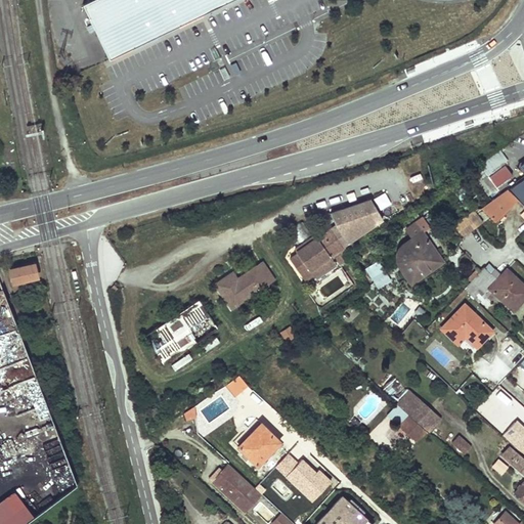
[(82,0),(108,56),(132,44),(133,46),(158,35),(157,33),(178,23),(179,25),(204,12),(203,11),(225,0),(226,2),(229,0),(82,0)]
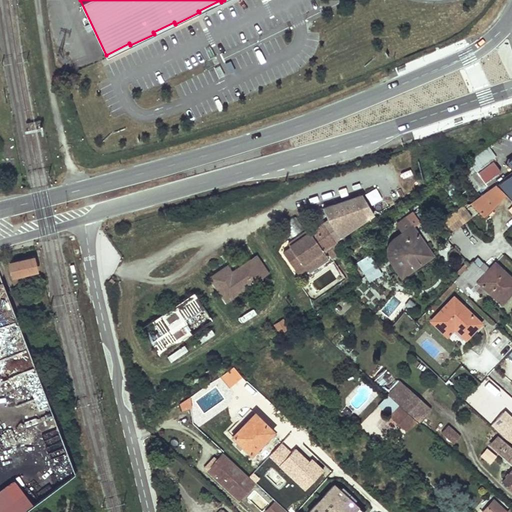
[(489,148),(461,169),(469,180),(482,171),(480,167),(495,156),(489,148)]
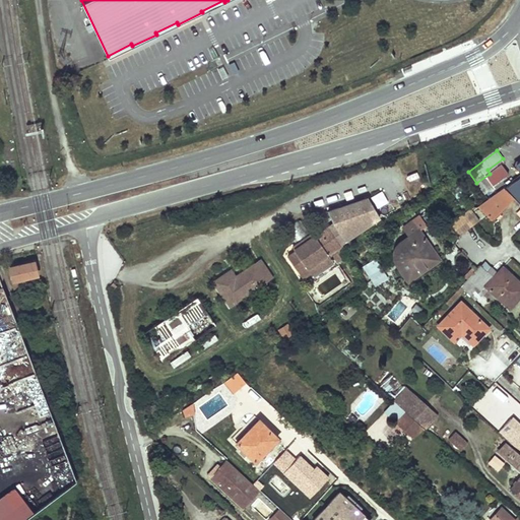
[(519,179),(479,207),(492,218),(514,198),(519,203),(519,179)]
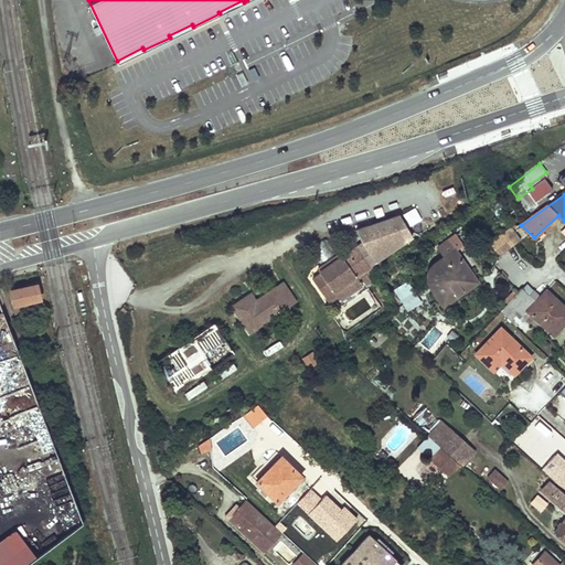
[(364,244),(351,254),(328,270),(326,267),(319,270),(322,275),(315,280),(330,304),(339,298),(336,292),(358,277),(415,238),(403,217),(359,232),(364,244)]
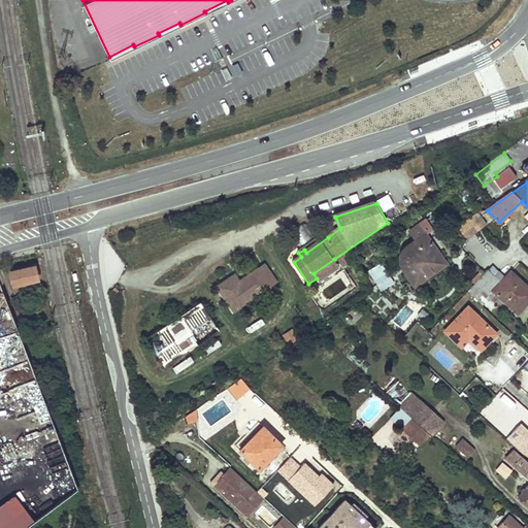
[(481,230),(471,219),(456,230),(464,241),(481,230)]
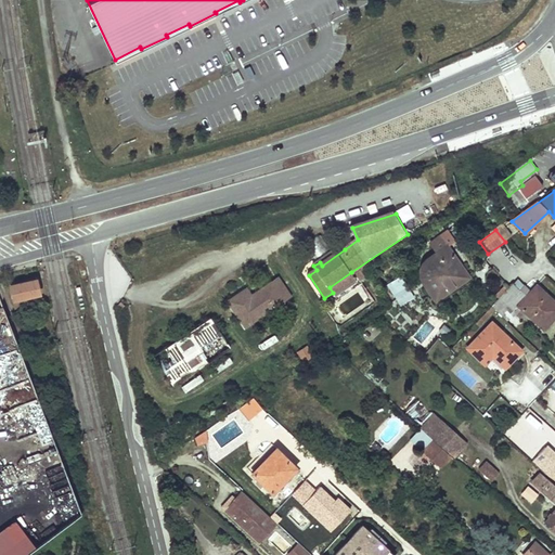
[(443,249),(437,240),(430,244),(440,258),(425,269),(425,270),(424,271),(424,273),(426,276),(429,282),(425,285),(436,301),(469,279),(447,247),(443,249)]
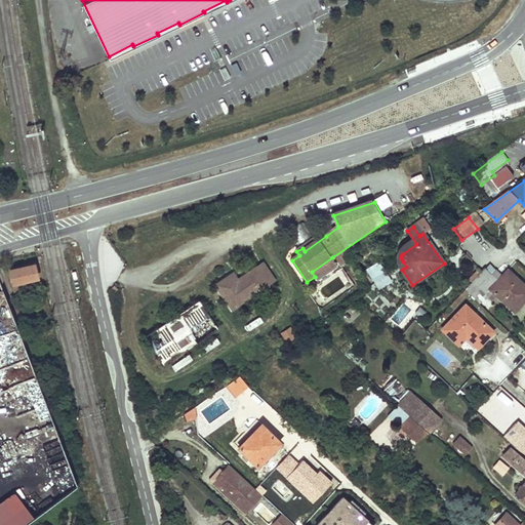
[(324,233),(303,248),(305,251),(326,236),(324,233)]
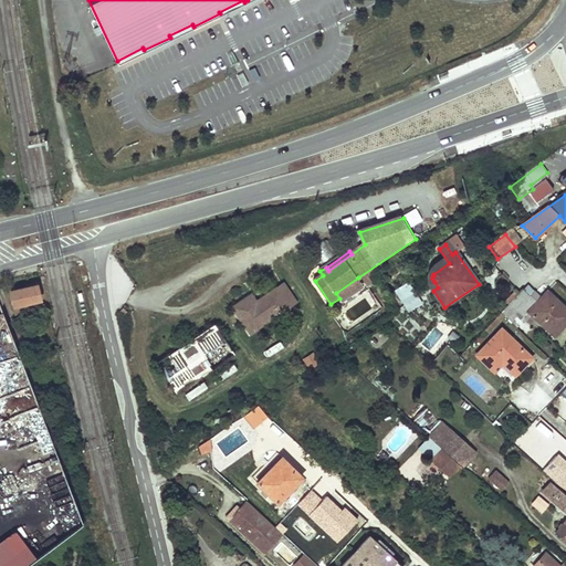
[(373,283),(369,276),(364,281),(367,286),(373,283)]
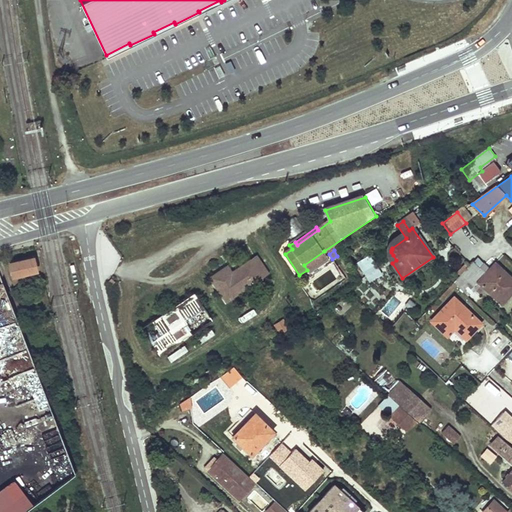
[(328,258),(324,251),(304,265),(307,270),(309,271),(328,258)]
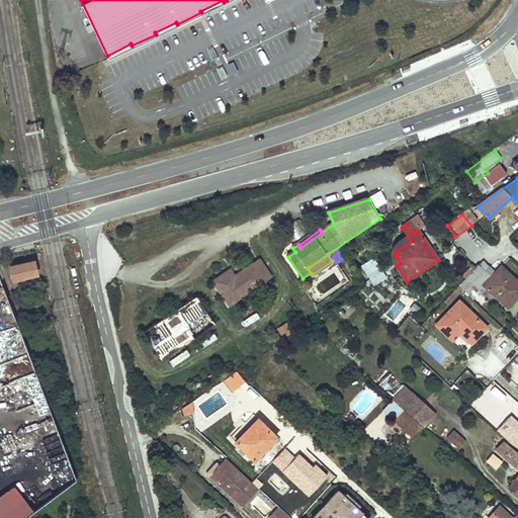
[(373,277),(382,271),(374,259),(365,264),(373,277)]
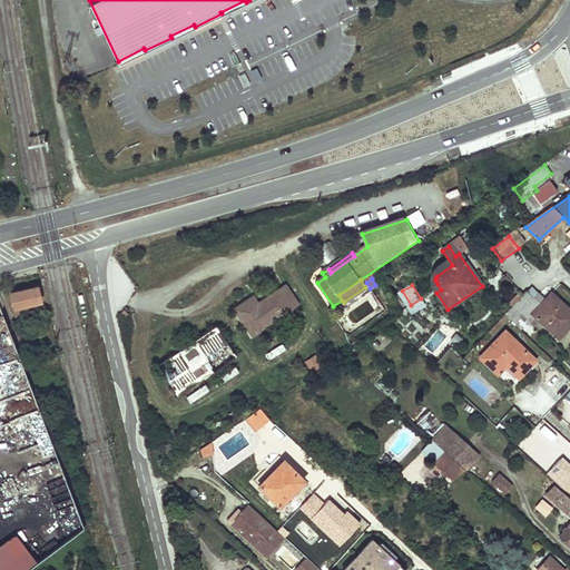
[(286,287),(278,292),(292,311),(298,306),(286,287)]
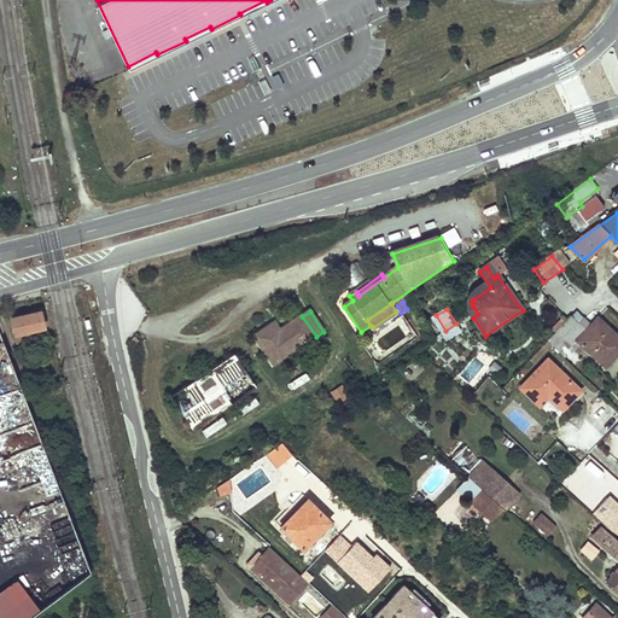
[(13,319),(18,342),(31,338),(30,331),(45,327),(41,313),(13,319)]
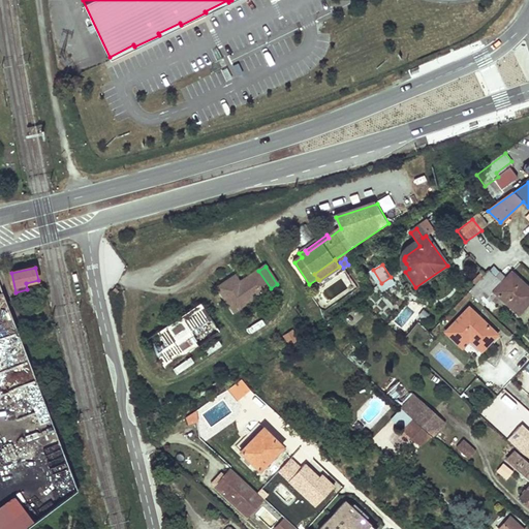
[(271,288),(258,271),(243,281),(245,283),(242,285),(241,283),(240,283),(237,277),(219,288),(235,313),(271,288)]
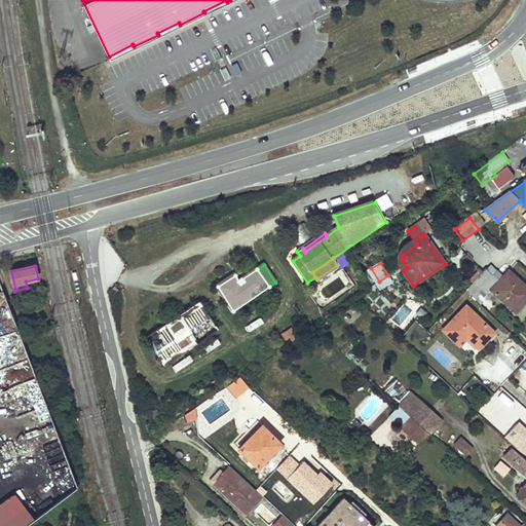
[(487,269),(466,291),(475,298),(482,290),(487,295),(491,290),(513,310),(525,295),(525,286),(509,270),(503,276),(497,270),(493,275),(487,269)]
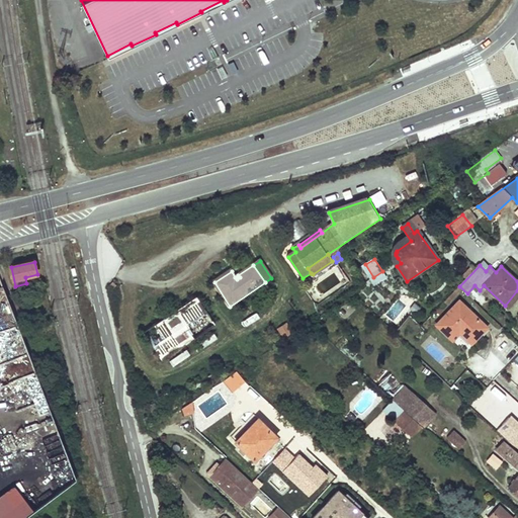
[(382,271),(373,277),(371,279),(376,284),(386,278),(382,271)]
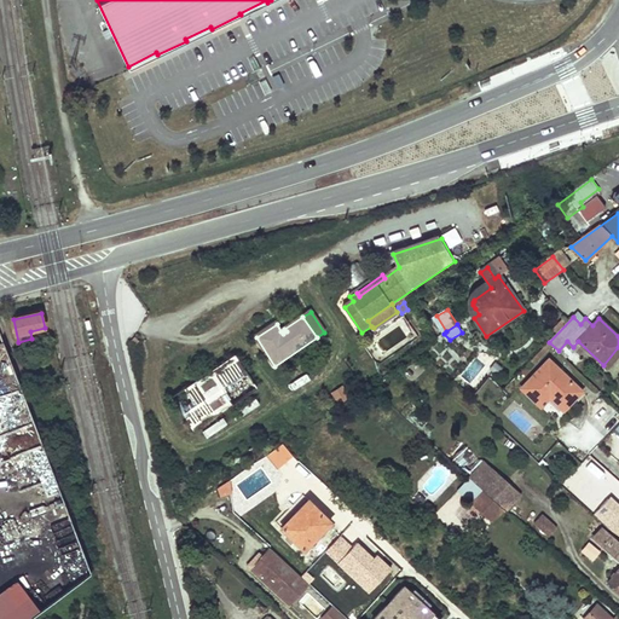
[(45,328),(30,331),(32,339),(46,336),(45,328)]
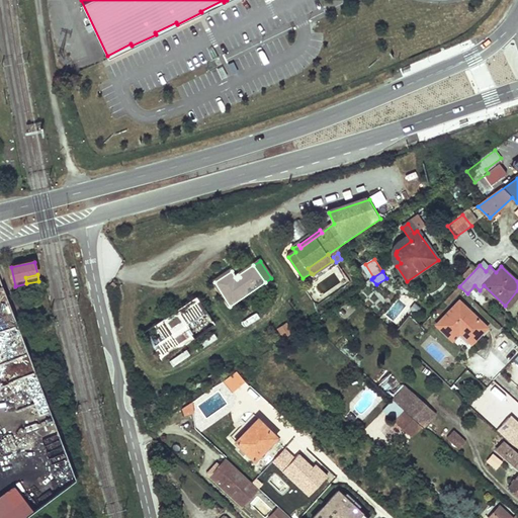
[(517,290),(505,306),(508,308),(517,296),(517,290)]
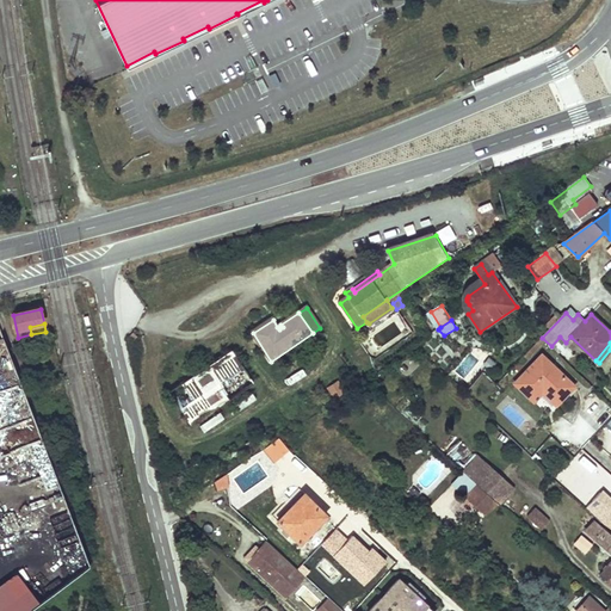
[(574,357),(566,349),(561,353),(569,362),(574,357)]
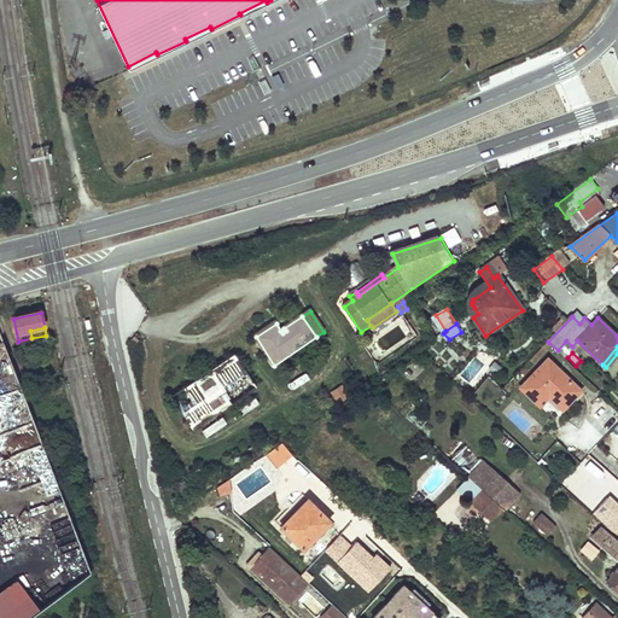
[(257,391),(234,356),(172,398),(193,431),(257,391)]
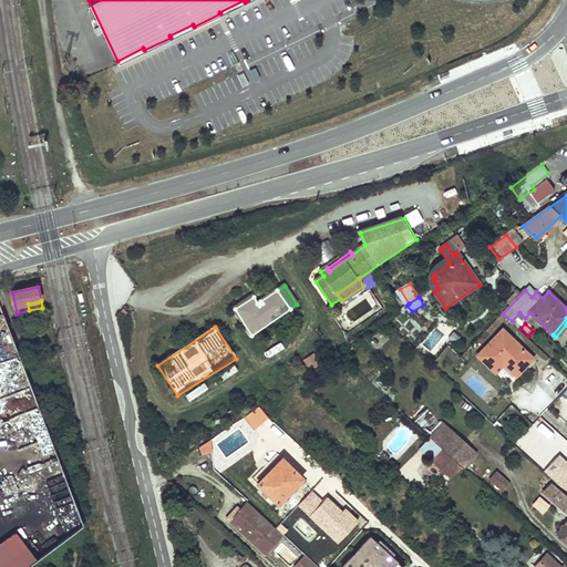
[(534,358),(503,330),(478,356),(496,372),(505,363),(517,375),(525,367),(534,358)]
